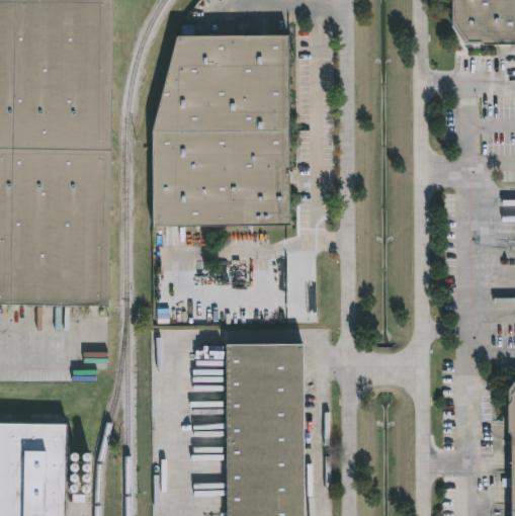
[(112,0),(108,304),(0,302),(0,0),(112,0)]
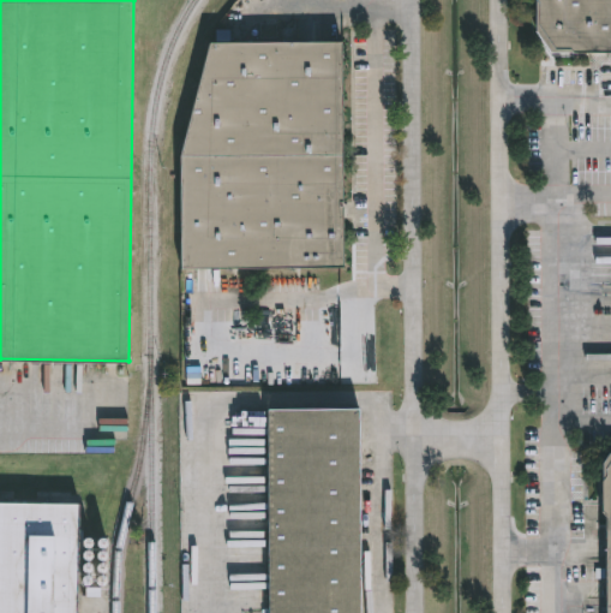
[(610,0),(610,49),(549,49),(535,30),(535,0),(610,0)]
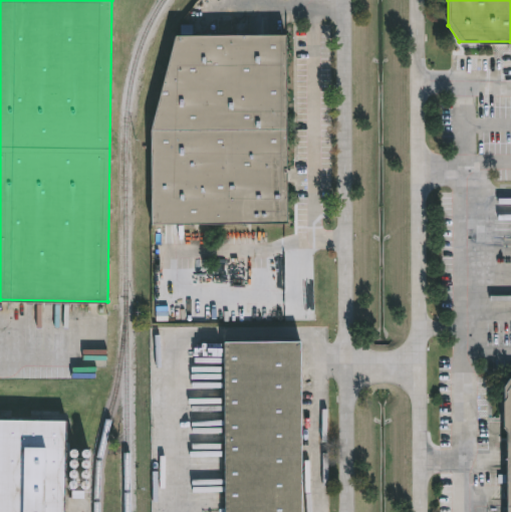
[(176,34),(286,34),(286,221),(152,222),(152,129),(176,34)]
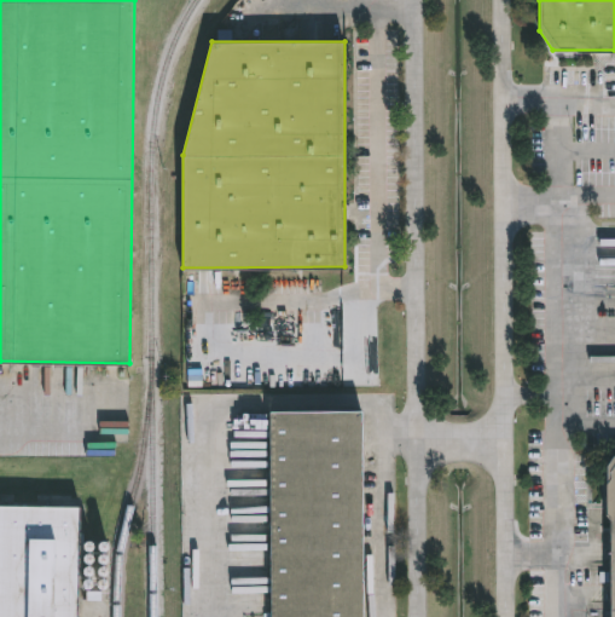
[(270,411),(271,616),(361,616),(360,410),(270,411)]
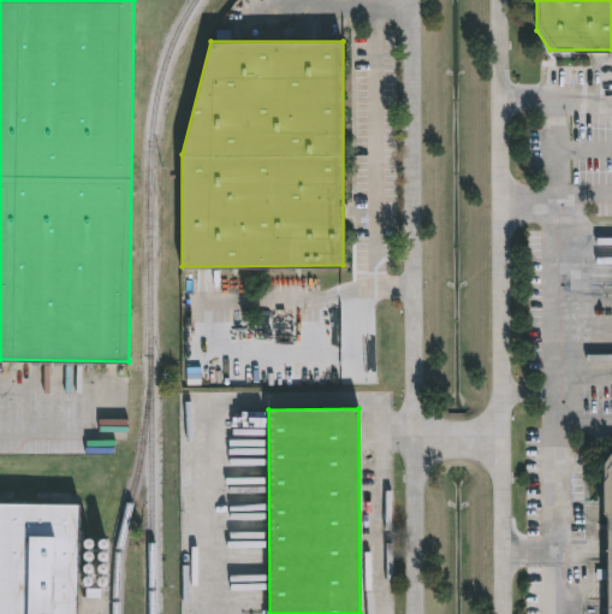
[(0,613),(78,613),(81,505),(0,502),(0,613)]
